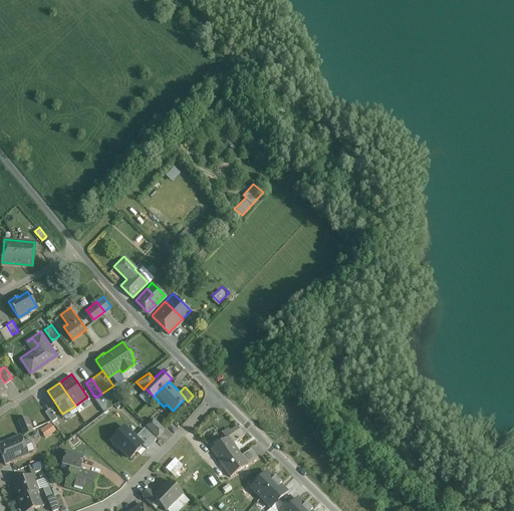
[(57,417),(50,407),(45,410),(52,420),(57,417)]
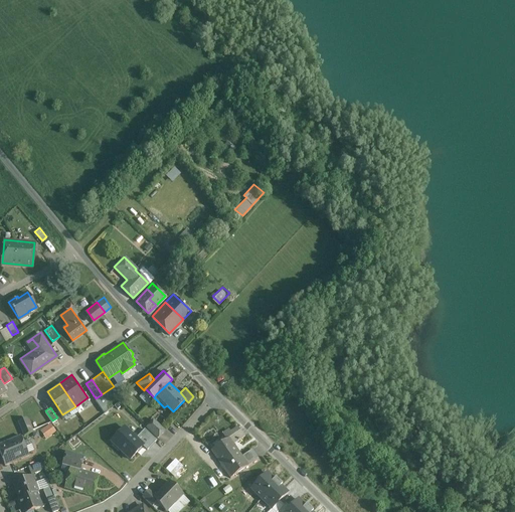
[(27,415),(18,419),(24,433),(33,430),(27,415)]
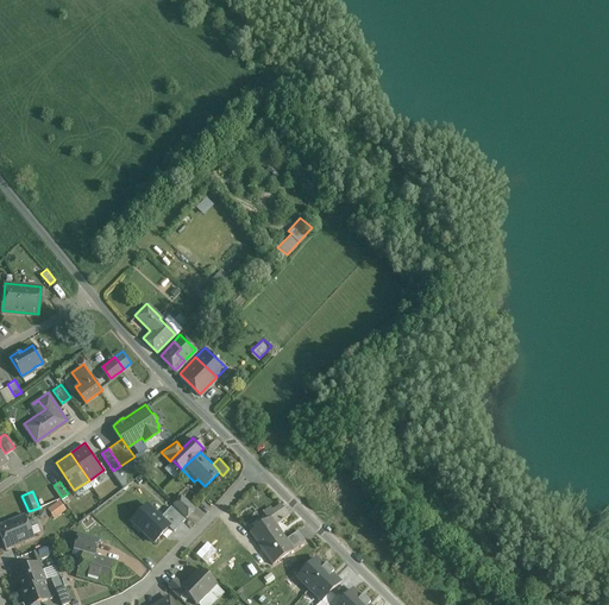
[(195,505),(182,493),(173,503),(186,515),(195,505)]
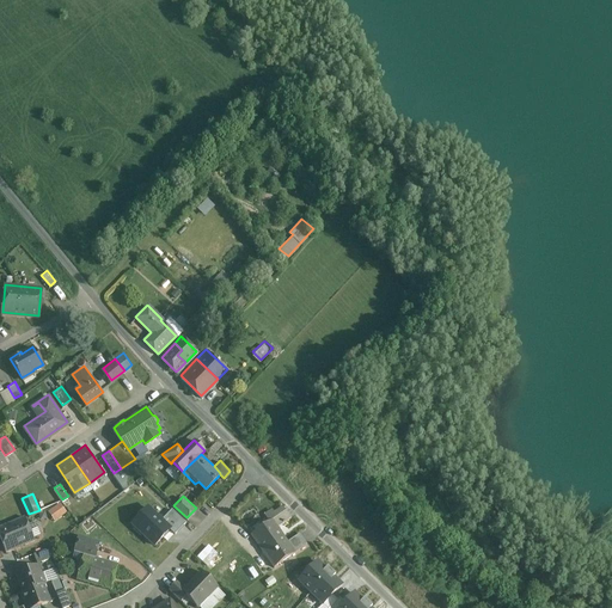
[(60,501),(48,509),(54,519),(67,510),(60,501)]
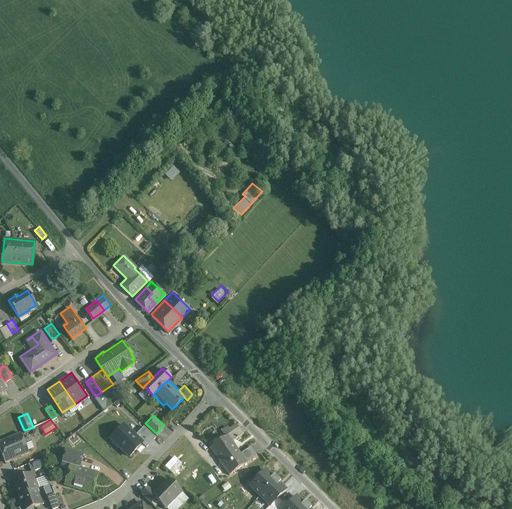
[(135,434),(124,423),(110,438),(128,455),(141,442),(142,440),(135,434)]
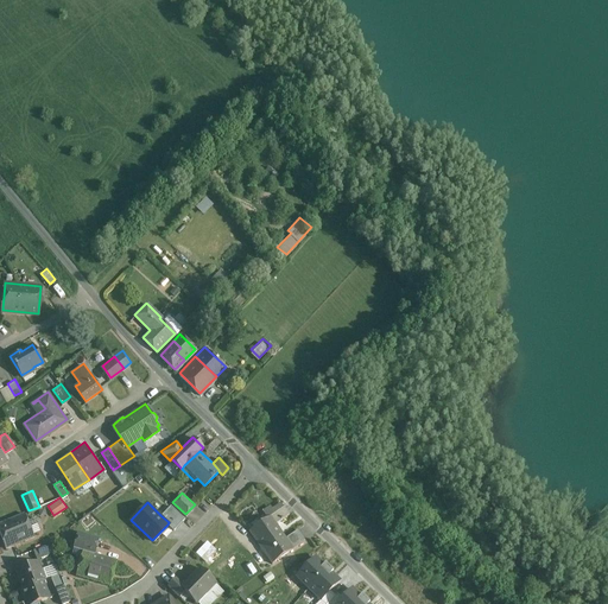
[(267,504),(263,509),(267,516),(270,514),(273,512),(267,504)]
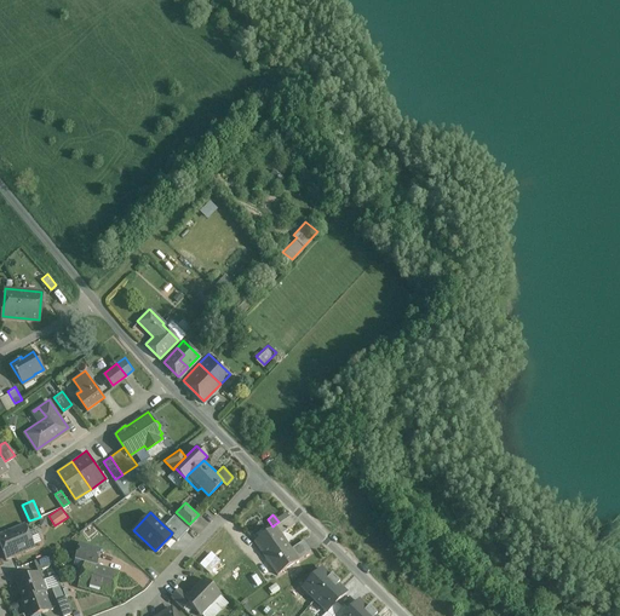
[(279,522),(275,524),(281,533),(296,523),(290,514),(279,522)]
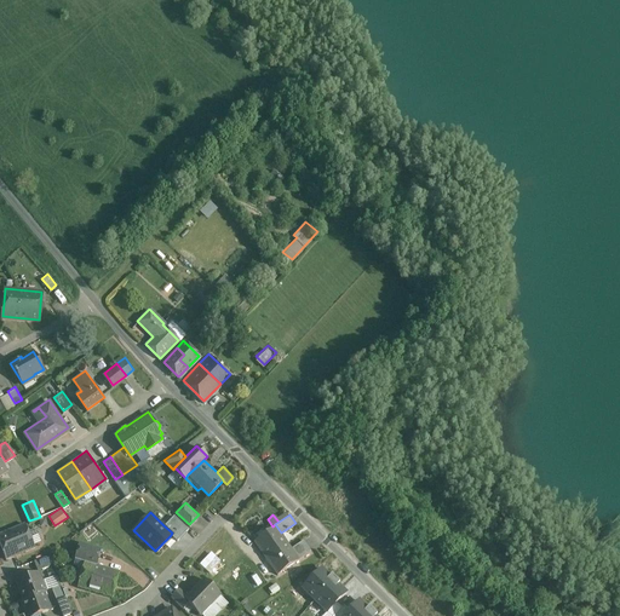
[(172,533),(171,535),(176,540),(183,531),(170,519),(164,525),(172,533)]
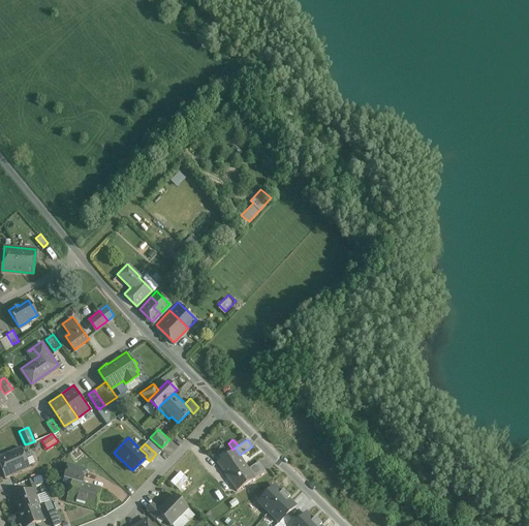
[(22,445),(0,454),(0,463),(5,476),(30,466),(22,445)]
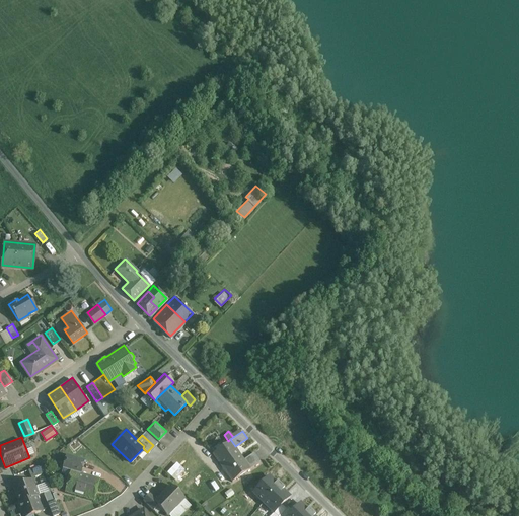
[(228,441),(213,451),(223,465),(240,453),(235,446),(230,439),(228,441)]
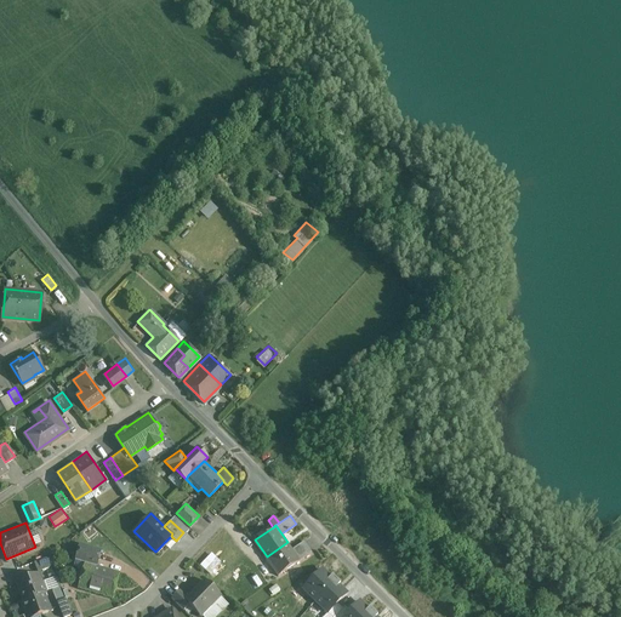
[(303,538),(291,547),(300,558),(312,550),(303,538)]
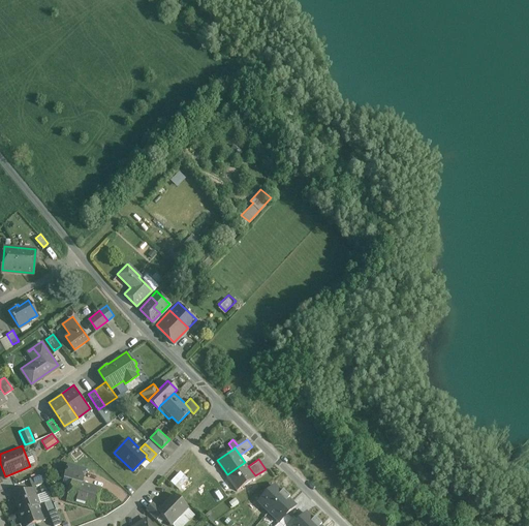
[(87,467),(68,462),(64,475),(72,478),(83,481),(87,467)]
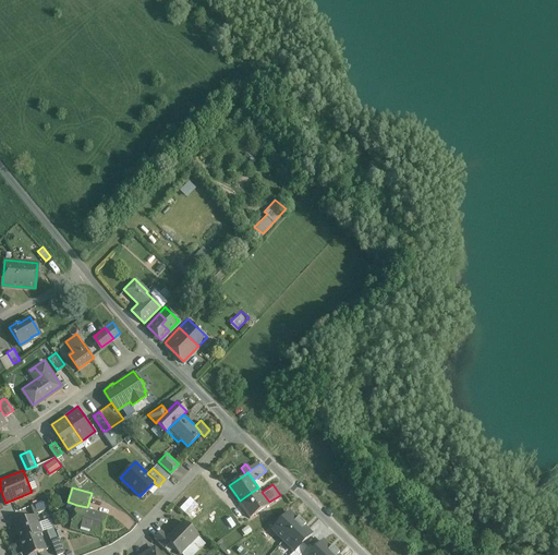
[(258,487),(240,501),(250,515),(269,502),(262,492),(258,487)]
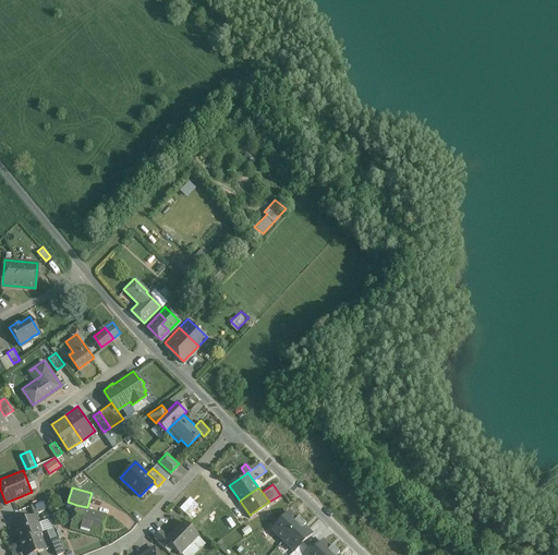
[(190,494),(180,505),(190,515),(199,503),(190,494)]
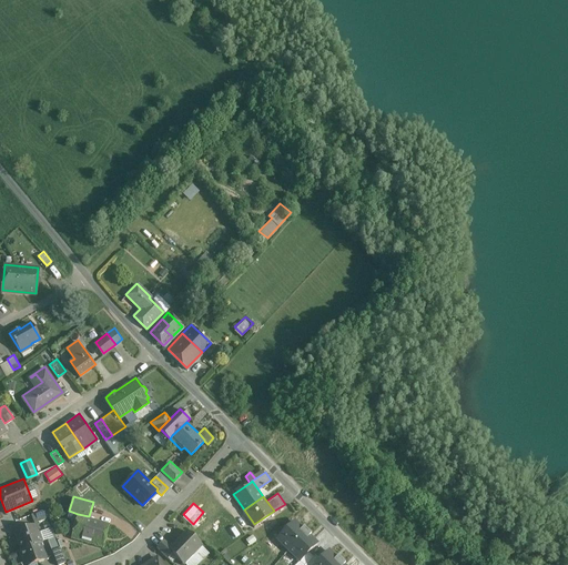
[(44,507),(31,513),(34,520),(48,514),(44,507)]
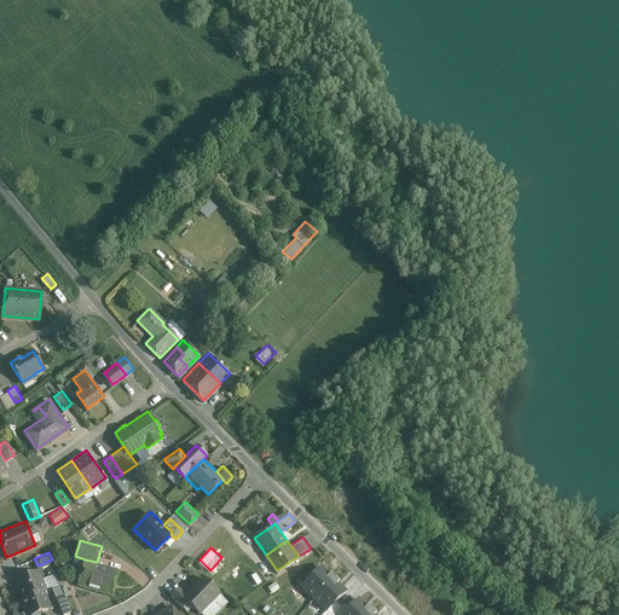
[(97,562),(85,560),(77,584),(111,593),(119,569),(97,562)]
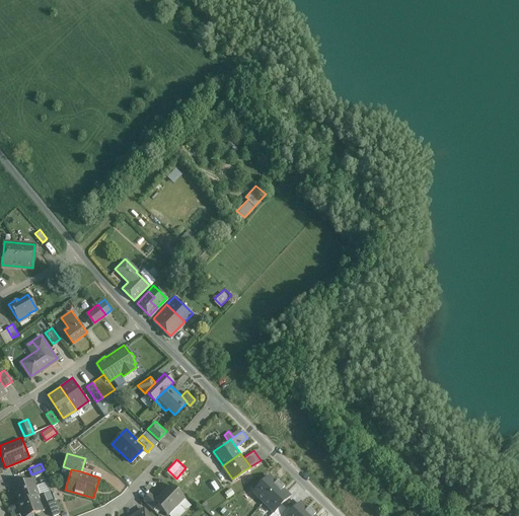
[(270,475),(252,493),(264,503),(281,486),(270,475)]
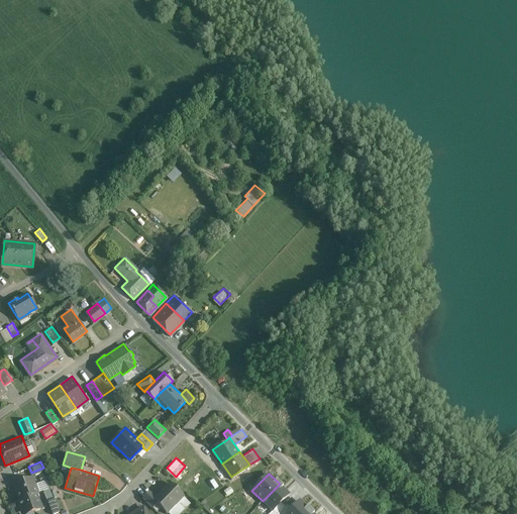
[(31,475),(13,483),(15,483),(20,497),(19,498),(36,492),(38,491),(31,475)]
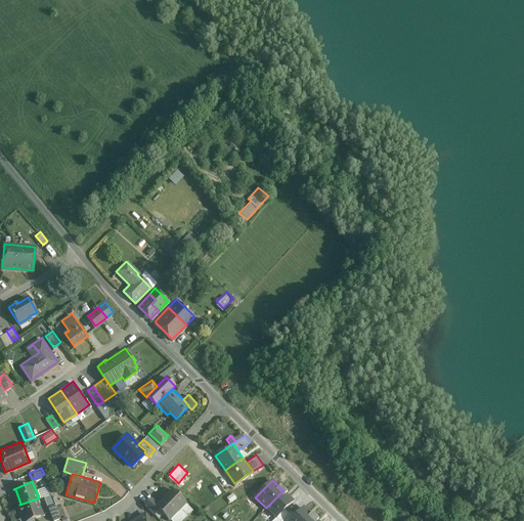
[(38,483),(40,490),(47,488),(45,481),(38,483)]
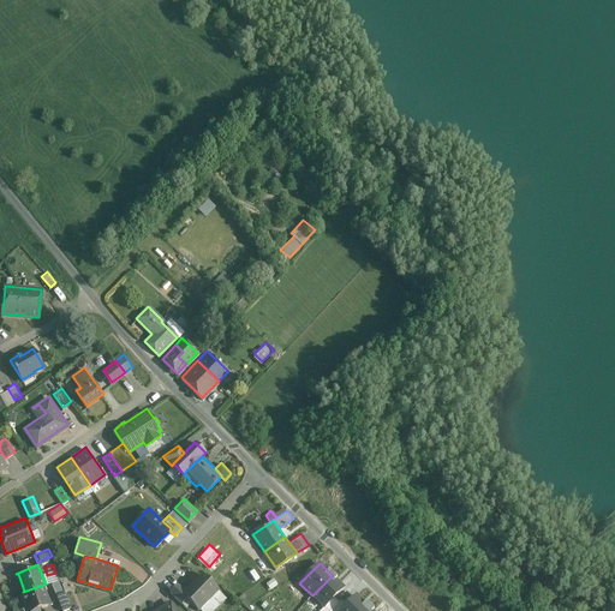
[(185,589),(181,593),(186,597),(198,609),(219,588),(202,571),(185,589)]
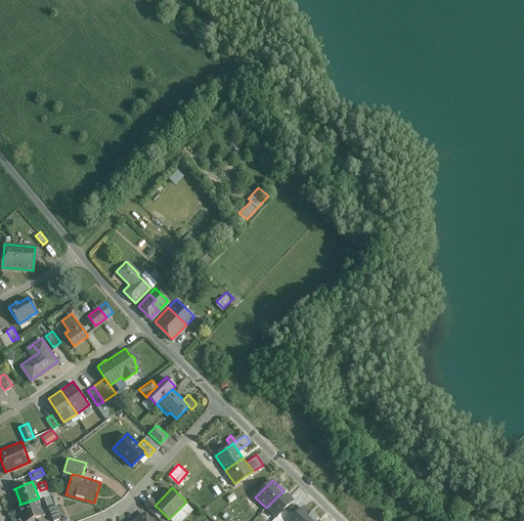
[(284,490),(266,508),(276,518),(294,501),(284,490)]
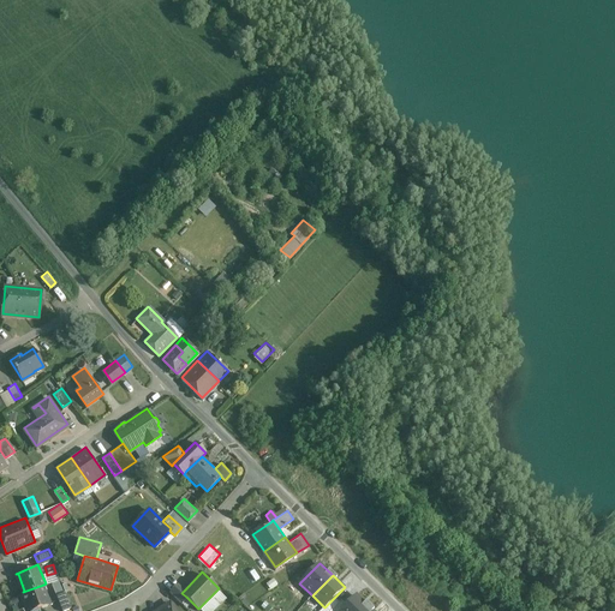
[(252,580),(239,588),(243,594),(256,587),(252,580)]
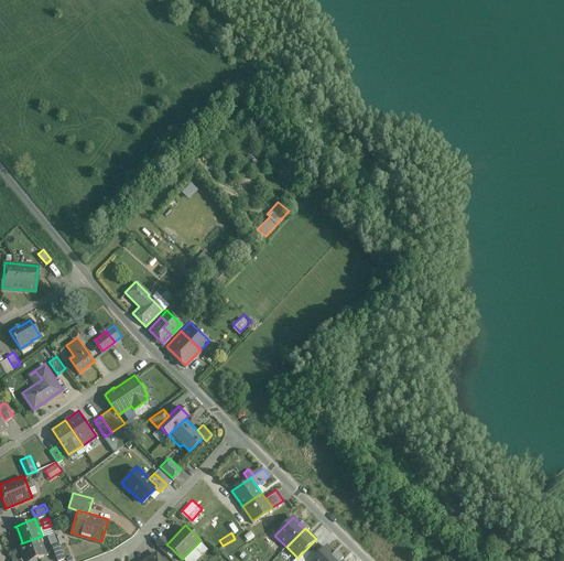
[(162,535),(155,542),(166,553),(171,548),(166,545),(170,541),(162,535)]
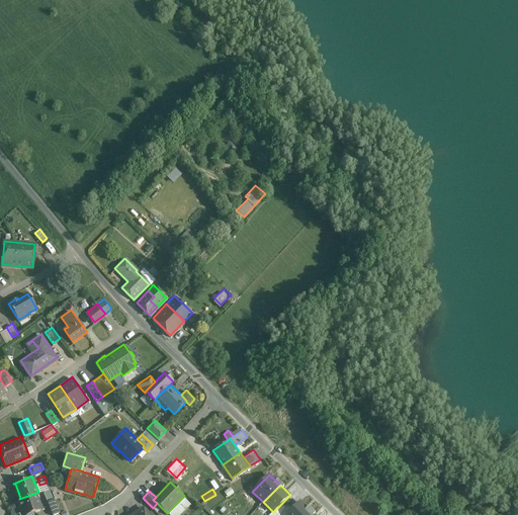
[(24,514),(33,510),(41,507),(42,505),(41,503),(39,502),(36,493),(19,499),(17,500),(23,514),(24,514)]
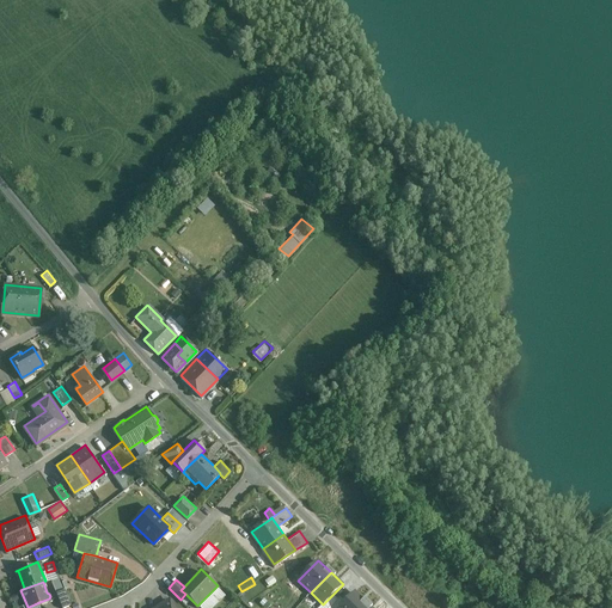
[(63,588),(55,590),(62,607),(71,603),(63,588)]
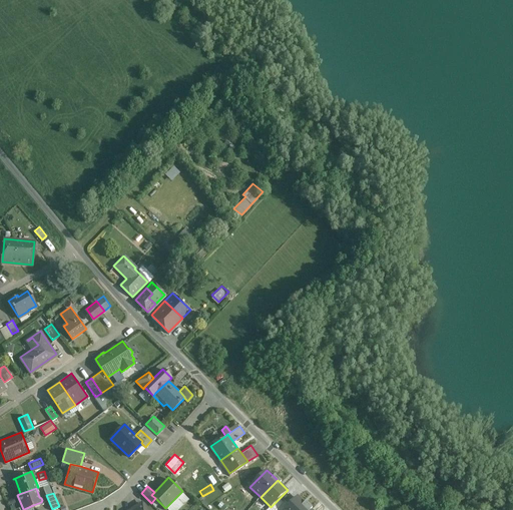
[(298,495),(284,509),(303,509),(308,505),(298,495)]
